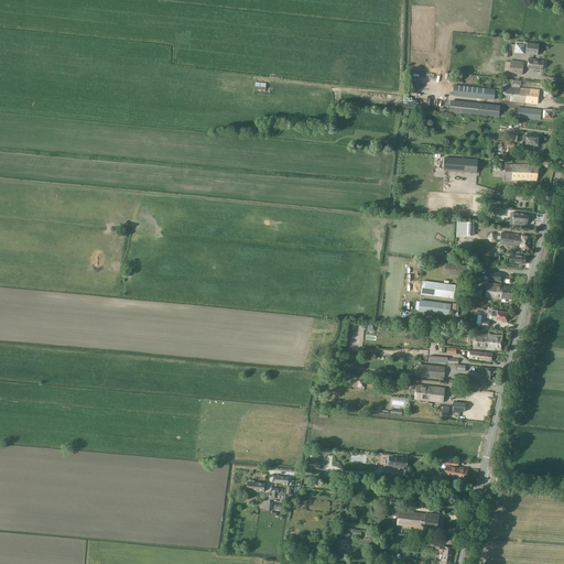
[(516,49),(514,52),(514,53),(538,55),(539,44),(516,42),(516,44),(516,49)]
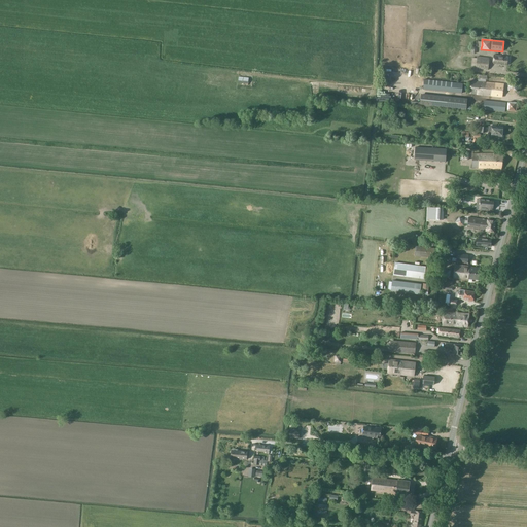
[(471,43),(472,44),(472,47),(471,46),(470,54),(476,54),(476,47),(481,48),(482,45),(482,41),(477,40),(477,41),(475,40),(473,41),(472,41),(471,43)]
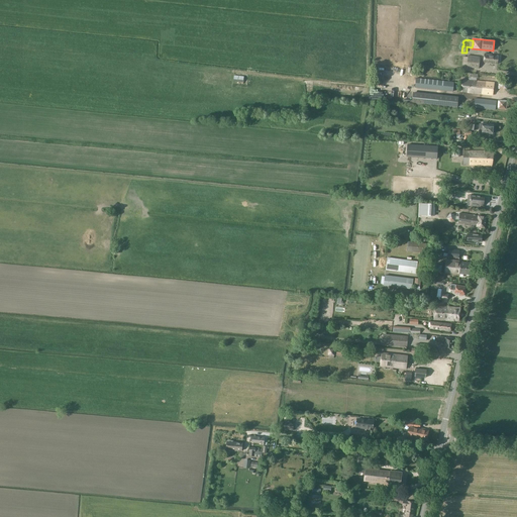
[(499,56),(485,54),(484,63),(498,65),(499,56)]
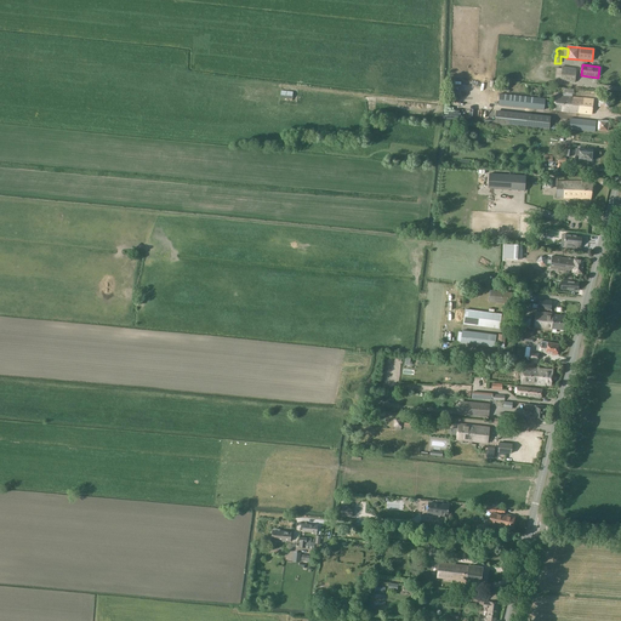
[(575,81),(576,69),(575,69),(562,67),(562,69),(557,68),(556,78),(562,78),(560,80),(575,81)]
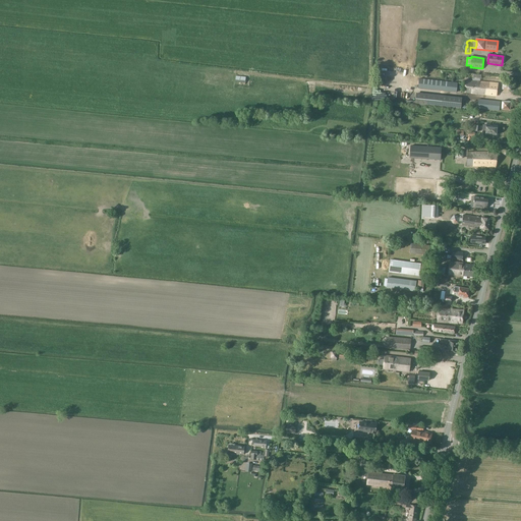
[(418,89),(457,93),(458,82),(419,78),(418,89)]
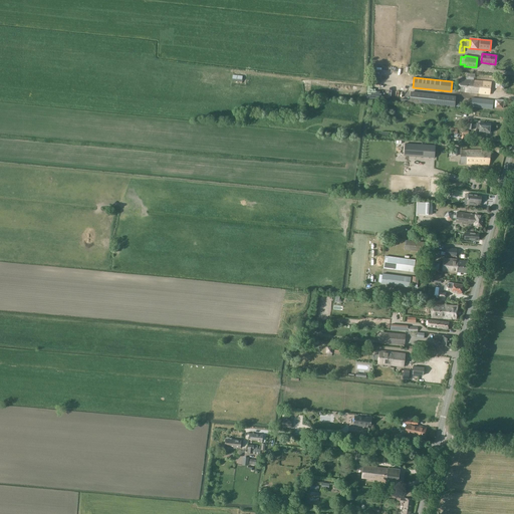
[(469,92),(490,94),(491,82),(467,79),(460,79),(459,91),(469,92)]
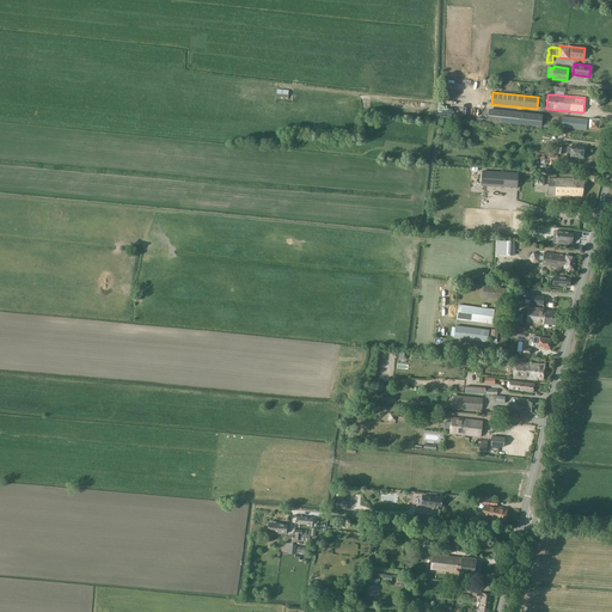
[(601,96),(591,95),(591,104),(600,105),(601,96)]
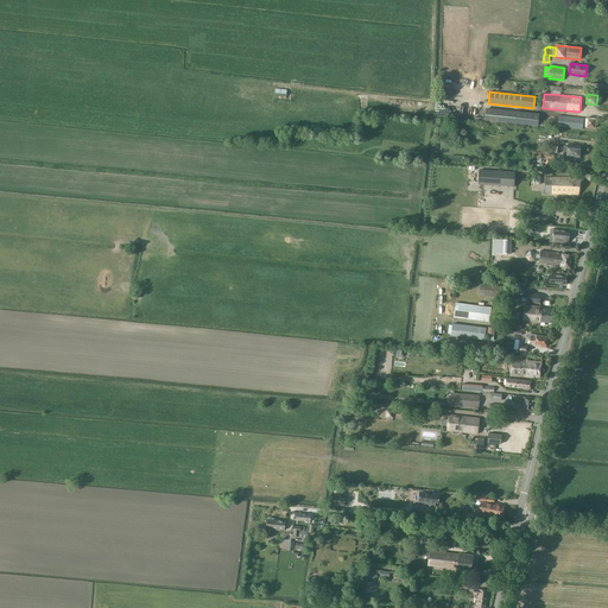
[(486,109),(485,121),(538,128),(538,122),(539,115),(486,109)]
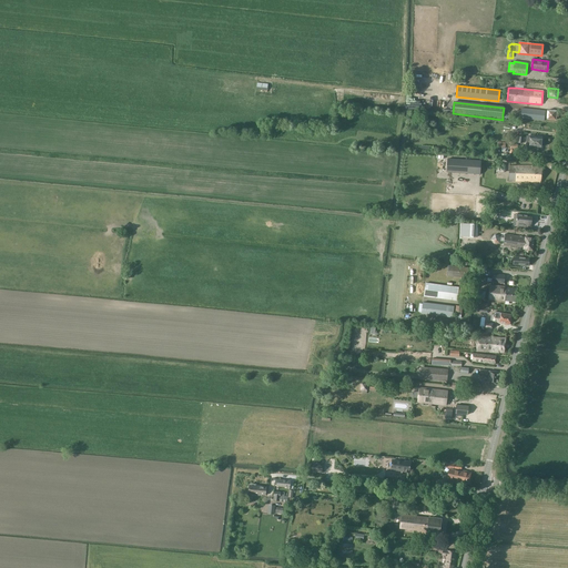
[(521,108),(520,118),(545,121),(546,111),(521,108)]
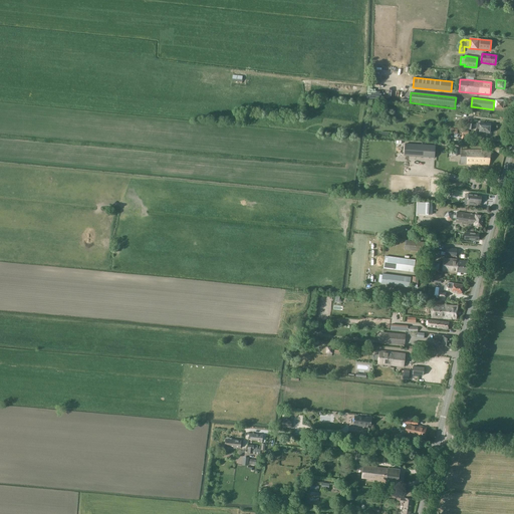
[(504,99),(495,99),(495,108),(503,108),(504,99)]
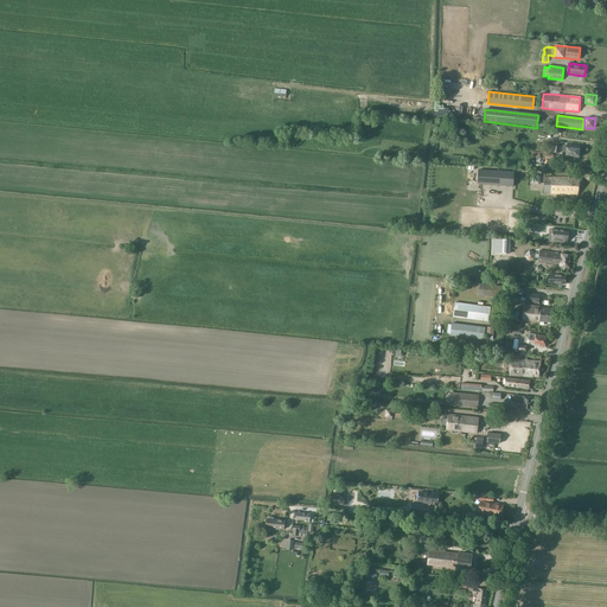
[(580,147),(567,146),(562,146),(562,158),(566,158),(567,157),(579,158),(580,147)]
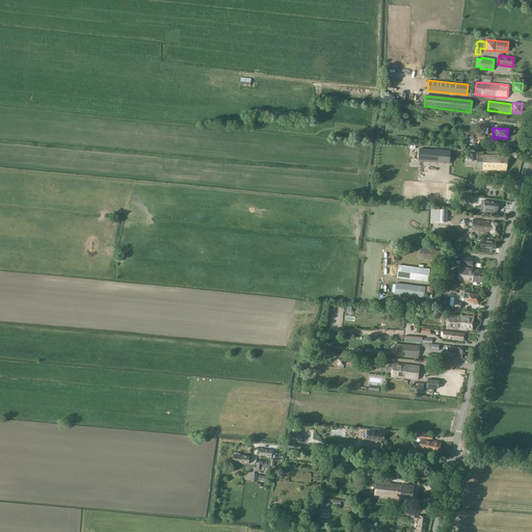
[(419,149),(418,161),(434,162),(434,150),(419,149)]
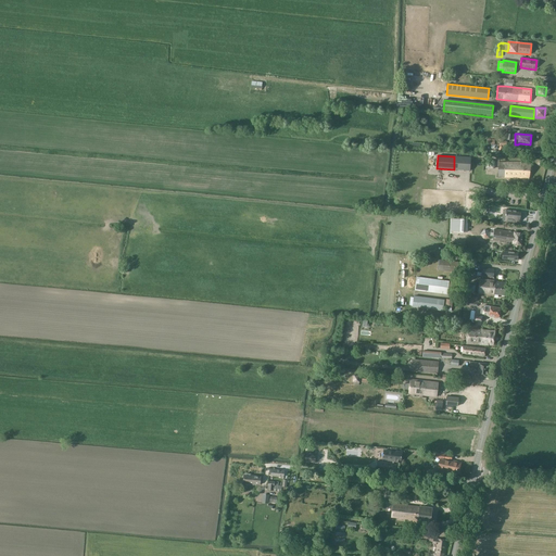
[(454,156),(454,169),(470,171),(470,167),(471,158),(454,156)]
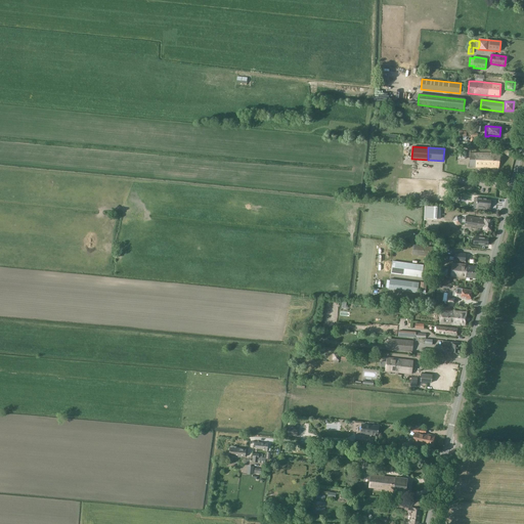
[(489,168),(491,154),(470,154),(469,167),(489,168)]
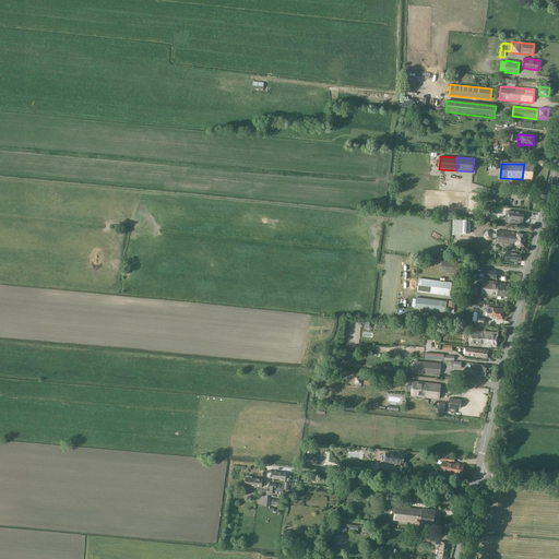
[(524,164),(522,179),(525,179),(532,180),(534,164),(524,164)]
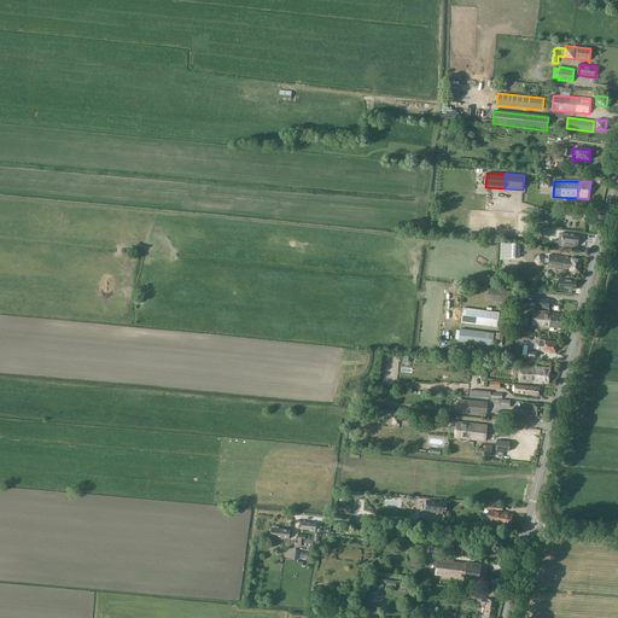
[(563,233),(561,245),(572,246),(572,244),(578,244),(579,237),(570,235),(570,234),(563,233)]
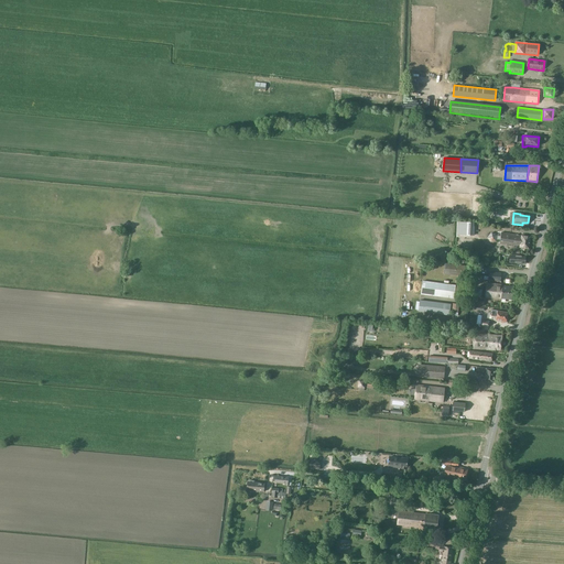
[(458,223),(458,226),(459,226),(459,235),(474,236),(474,226),(474,223),(461,223),(458,223)]
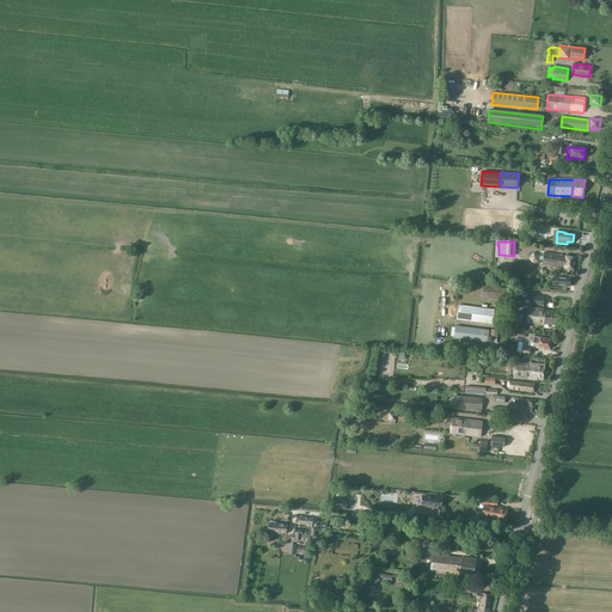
[(564,268),(574,269),(575,257),(562,256),(561,255),(545,252),(543,264),(564,268)]
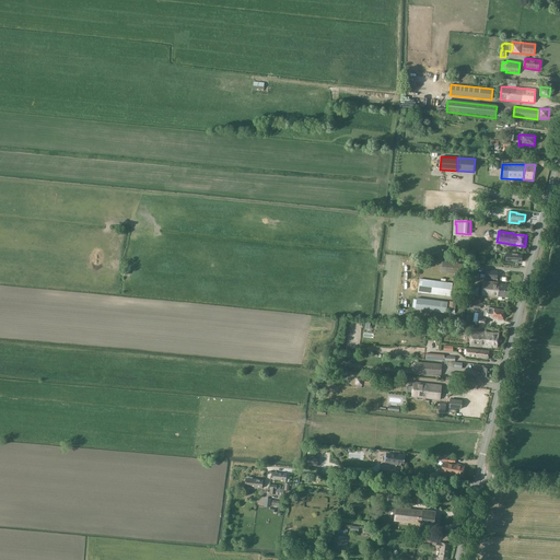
[(506,253),(506,260),(522,263),(522,254),(506,253)]
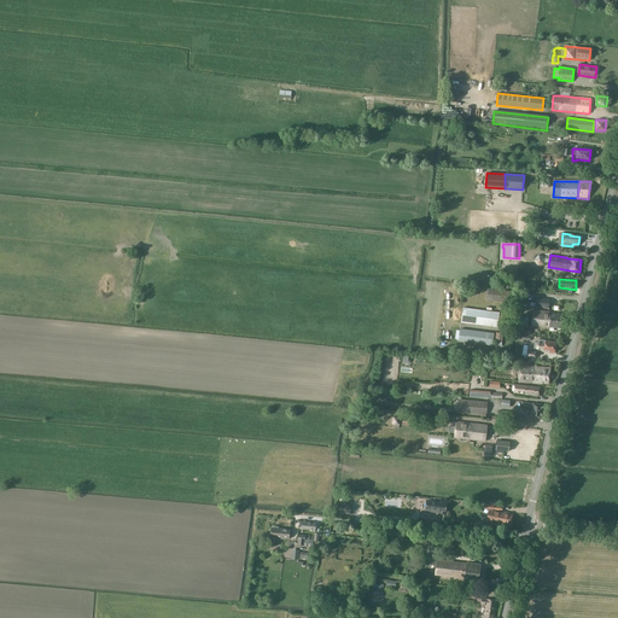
[(513,292),(488,289),(485,299),(512,303),(513,292)]
